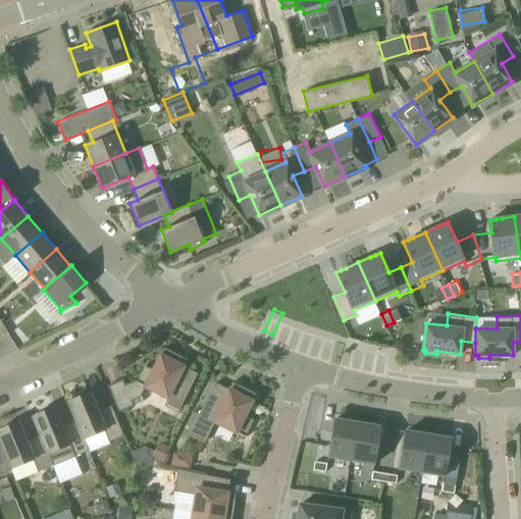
[(0,338),(9,332),(0,317),(0,338)]
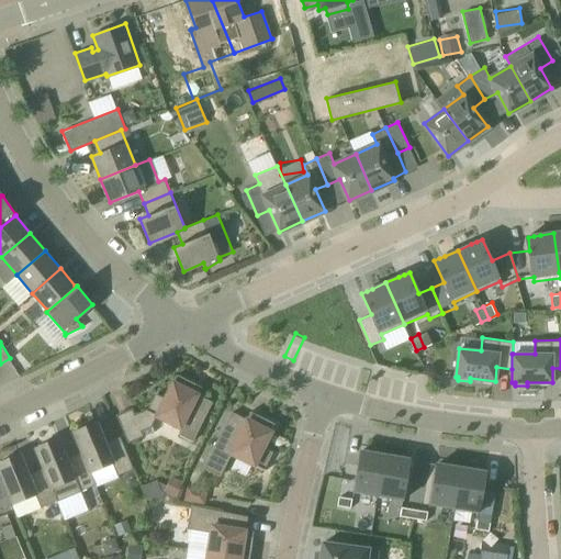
[(192,391),(197,382),(178,373),(165,398),(156,393),(148,409),(146,407),(146,410),(135,414),(132,407),(118,414),(128,442),(144,435),(142,428),(150,425),(156,414),(183,428),(180,434),(193,439),(212,401),(192,391)]
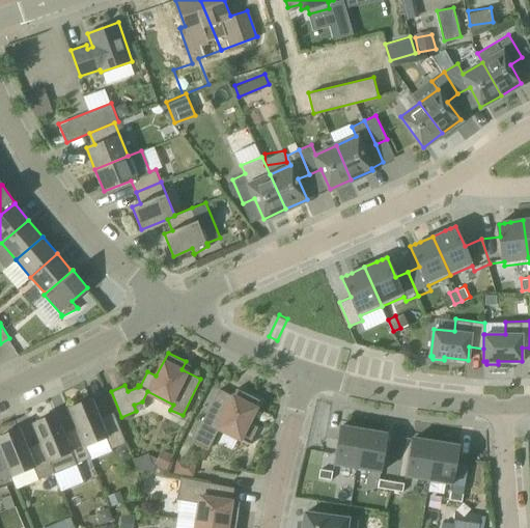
[(239,397),(233,395),(219,388),(193,440),(208,448),(219,427),(251,443),(251,442),(250,441),(257,426),(249,422),(260,399),(243,390),(239,397)]
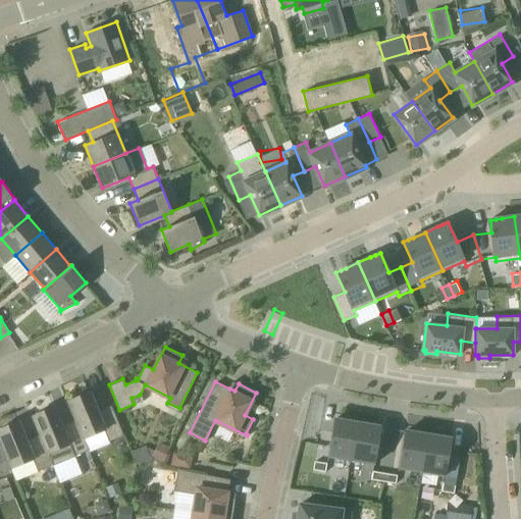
[(101,415),(99,410),(91,391),(68,400),(79,424),(84,437),(85,437),(105,428),(109,440),(124,434),(114,410),(101,415)]
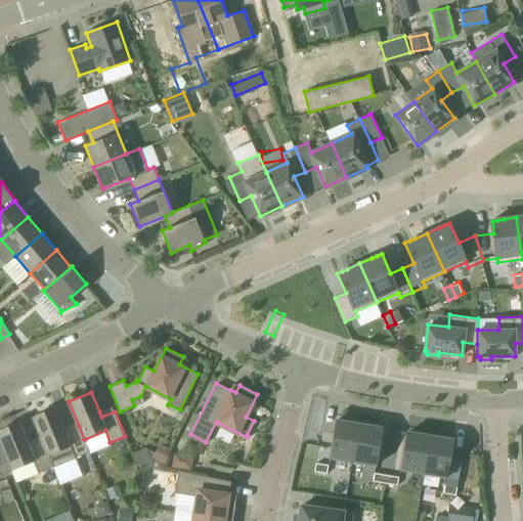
[(66,432),(63,426),(55,407),(33,417),(43,441),(48,453),(49,453),(54,466),(76,457),(90,450),(85,439),(84,439),(79,426),(66,432)]
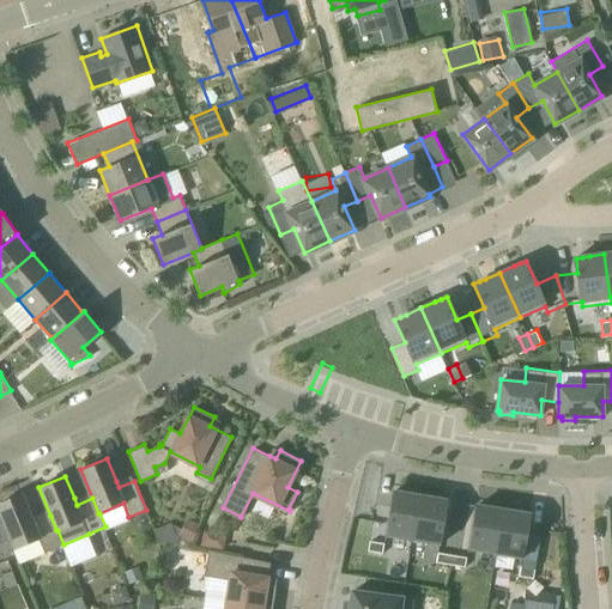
[(412,540),(419,495),(393,491),(386,535),(412,540)]
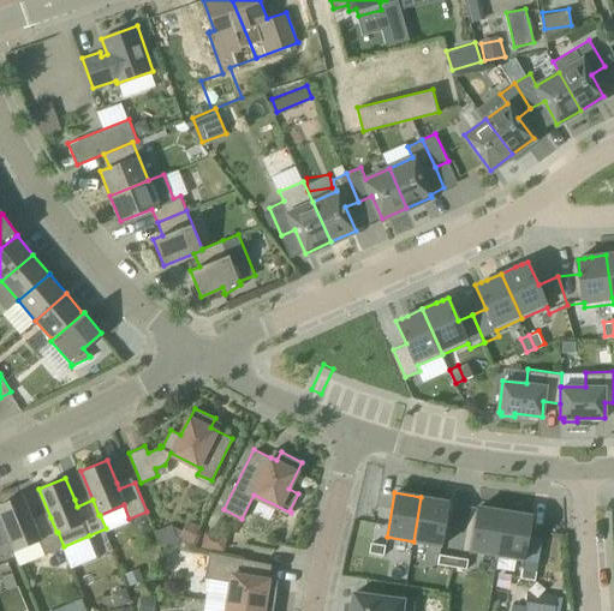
[(0,503),(0,515),(10,538),(15,550),(40,539),(46,553),(64,546),(58,532),(57,532),(51,517),(35,523),(23,495),(0,503)]
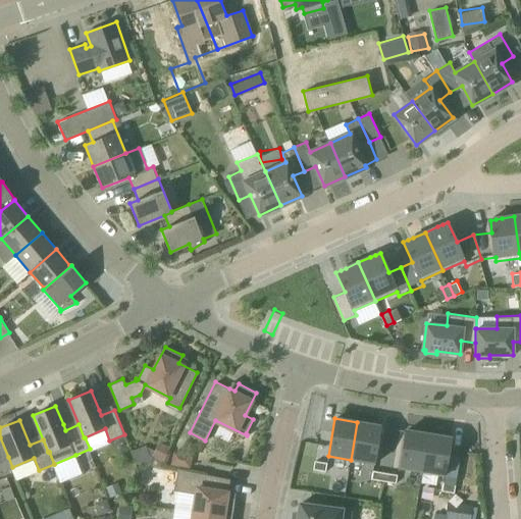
[(380,426),(357,422),(351,460),(374,463),(380,426)]
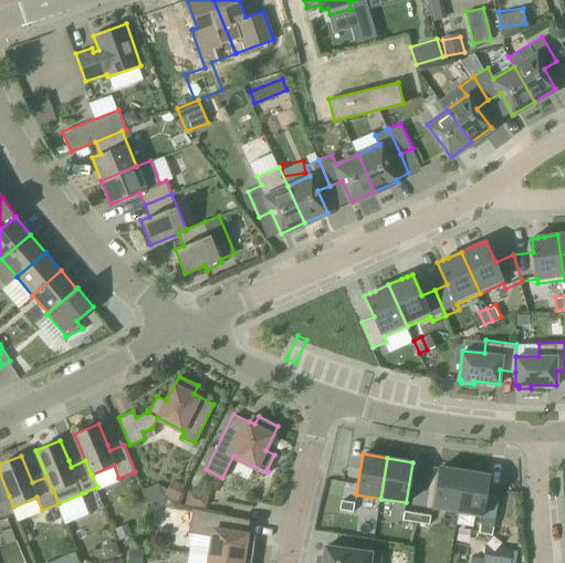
[(458,511),(464,471),(439,467),(432,507),(458,511)]
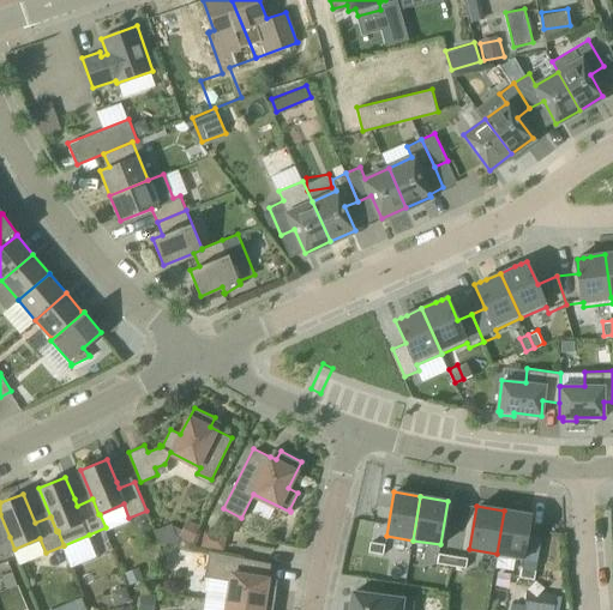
[(530,515),(504,511),(497,554),(523,559),(530,515)]
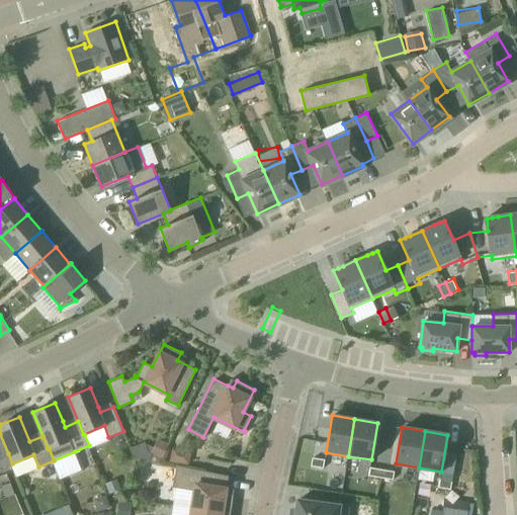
[(0,434),(0,456),(8,453),(0,434)]
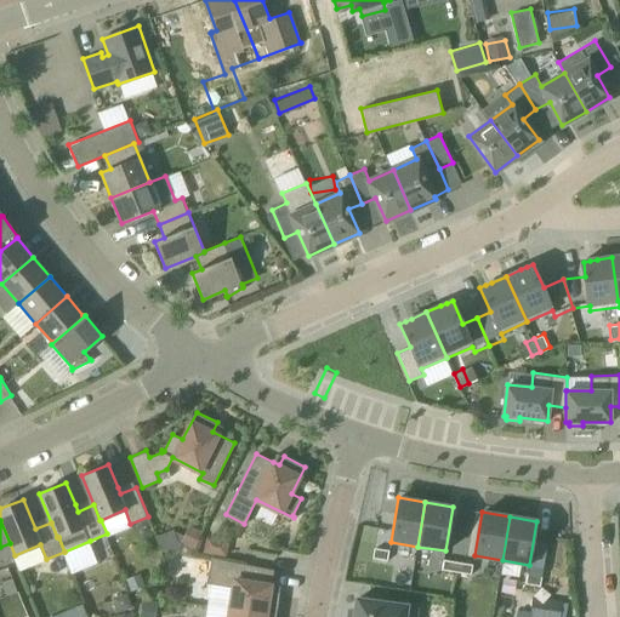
[(183,535),(180,541),(193,548),(203,530),(189,523),(183,535)]
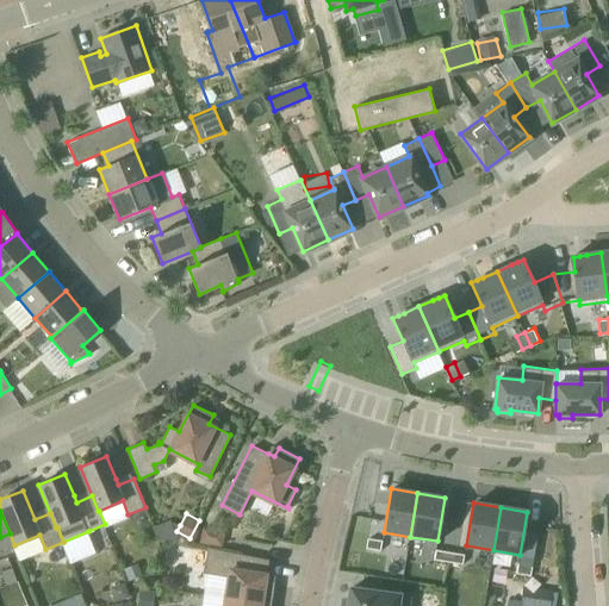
[(203,526),(199,541),(222,545),(224,530),(203,526)]
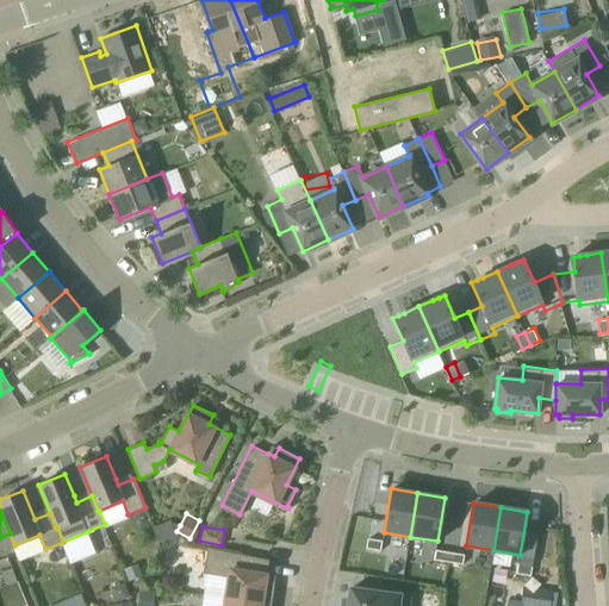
[(383,539),(368,537),(367,547),(381,549),(383,539)]
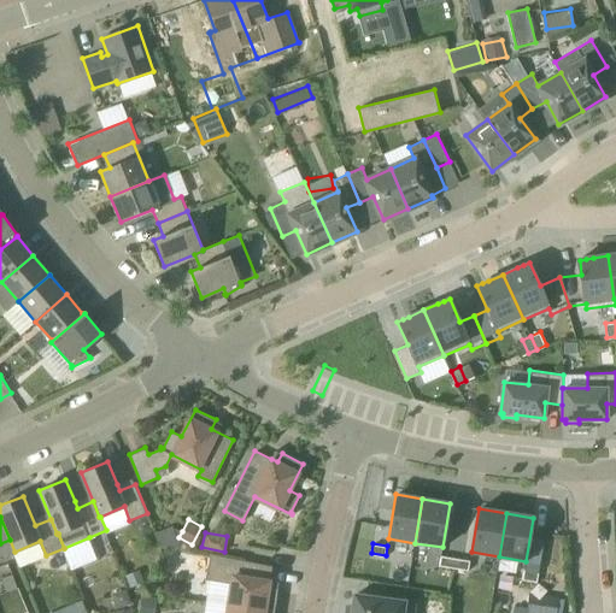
[(171,565),(205,571),(207,555),(174,550),(171,565)]
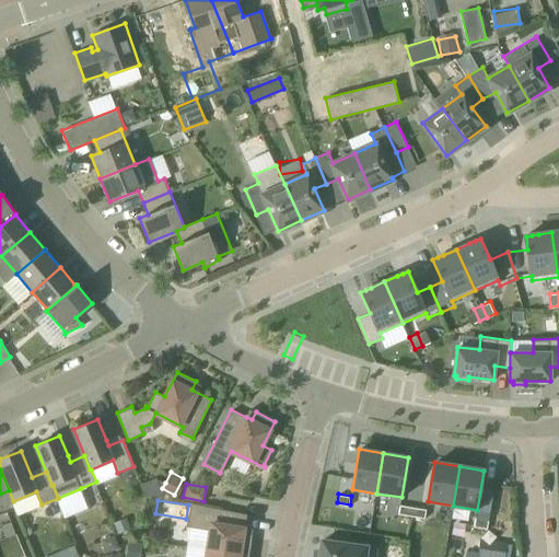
[(211,530),(208,548),(249,555),(253,534),(243,533),(247,514),(191,503),(187,525),(211,530)]
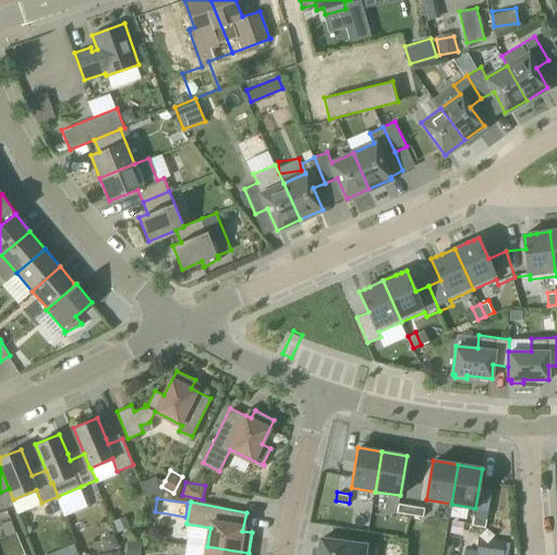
[(411,514),(412,505),(399,503),(398,511),(411,514)]
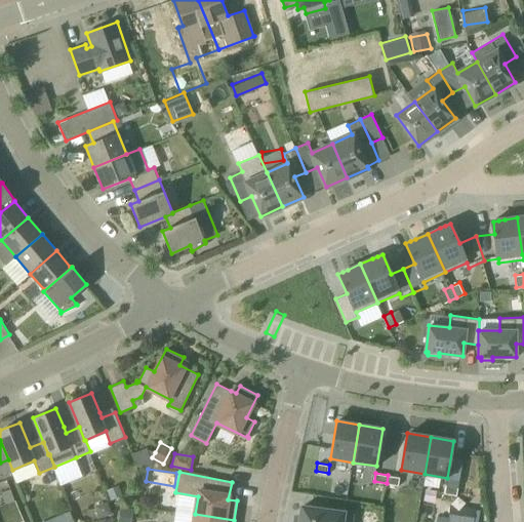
[(400,477),(388,475),(387,483),(399,485),(400,477)]
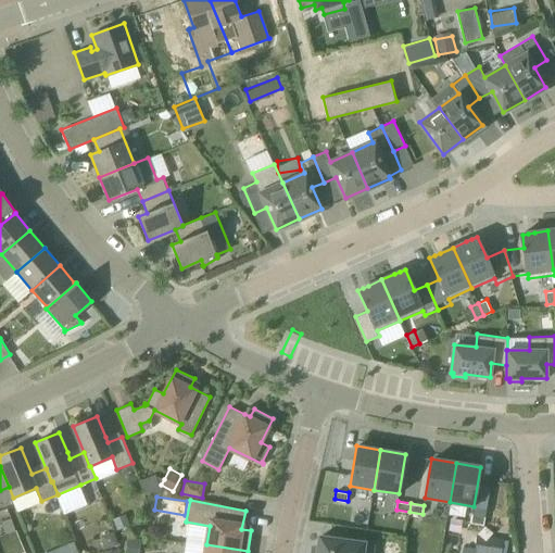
[(471,522),(484,524),(486,515),(472,513),(471,522)]
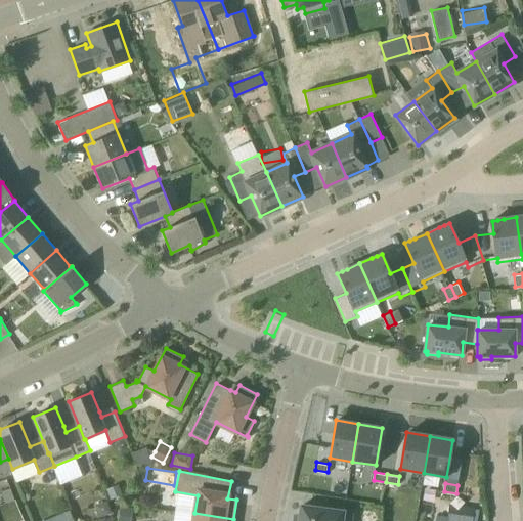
[(466,520),(467,520),(470,507),(455,504),(453,519),(466,520)]
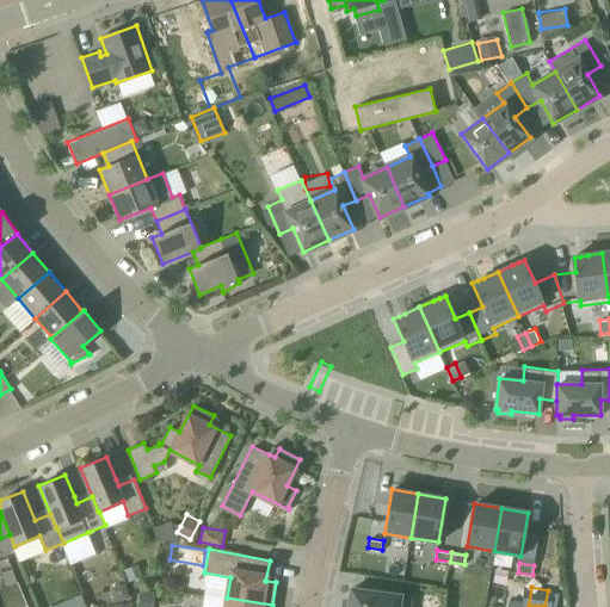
[(396,606),(399,594),(351,588),(350,600),(344,599),(343,606),(396,606)]
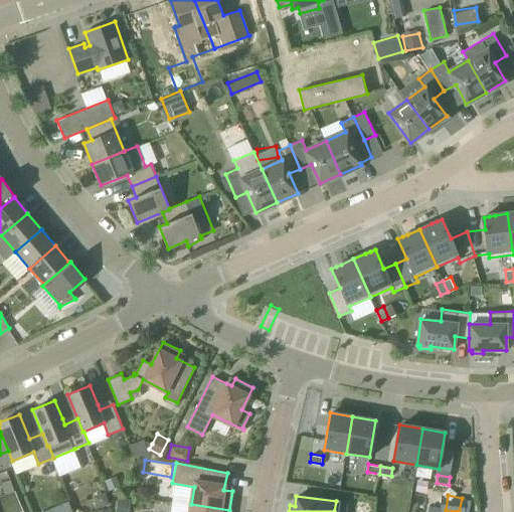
[(117,507),(116,511),(121,511),(128,511),(131,501),(119,498),(119,499),(117,507)]
